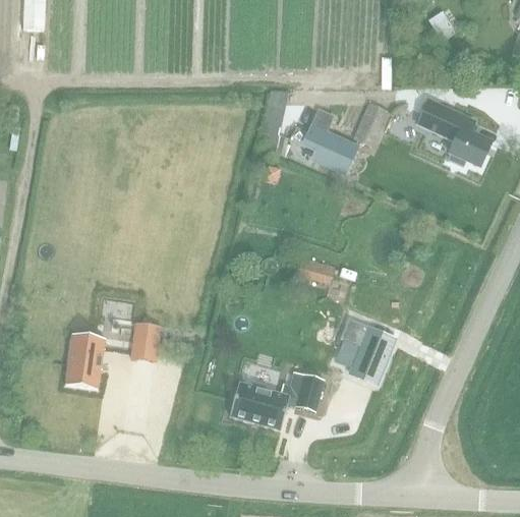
[(24,0),(23,29),(44,30),(45,0),(24,0)]
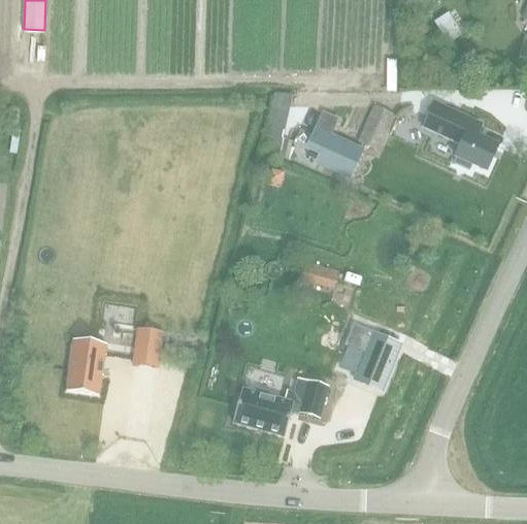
[(447,12),(435,20),(447,39),(459,32),(447,12)]
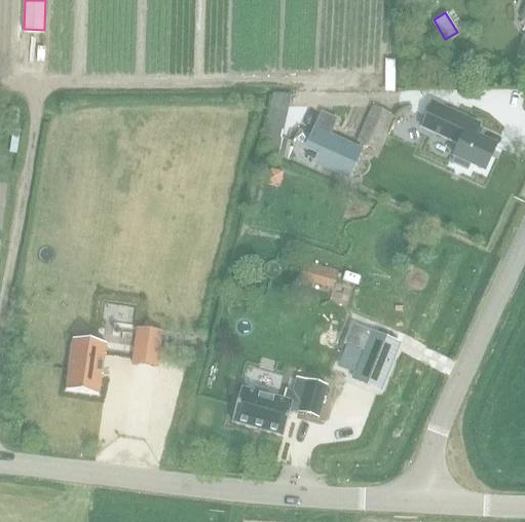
[(434,101),(422,124),(452,138),(453,136),(460,140),(454,153),(485,168),(496,143),(475,133),(480,121),(434,101)]
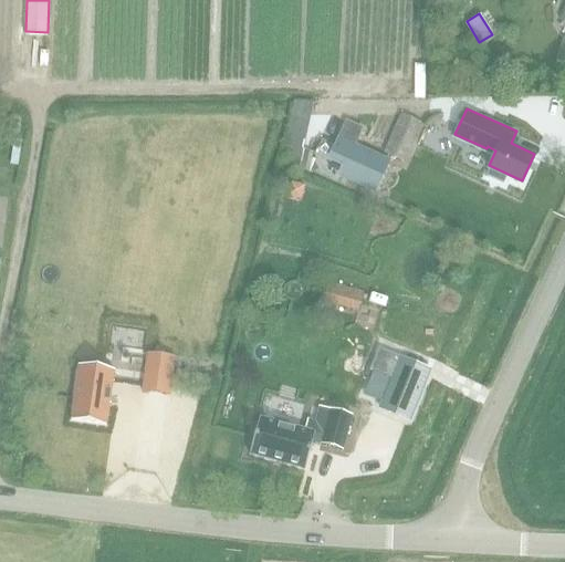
[(385,148),(404,157),(421,120),(401,111),(385,148)]
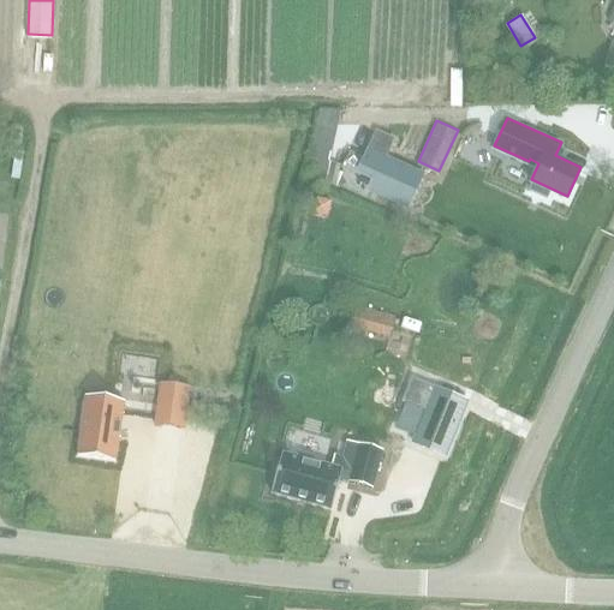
[(377,129),(359,168),(375,175),(369,189),(406,205),(422,171),(385,154),(393,136),(377,129)]
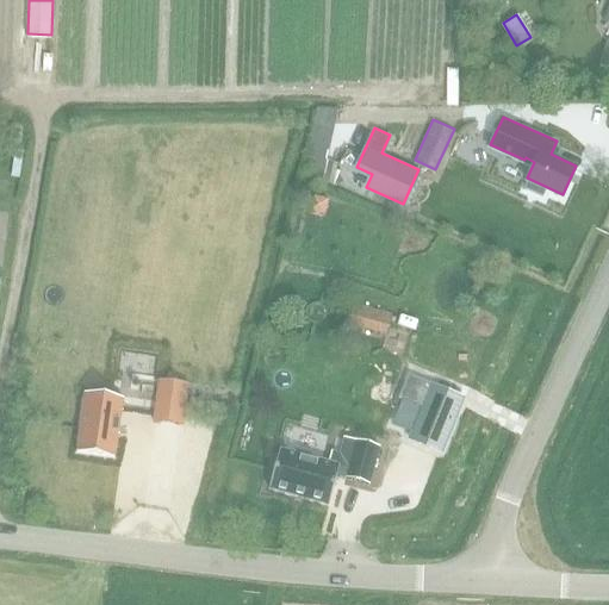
[(308,143),(303,167),(321,175),(324,157),(327,147),(309,143),(308,143)]
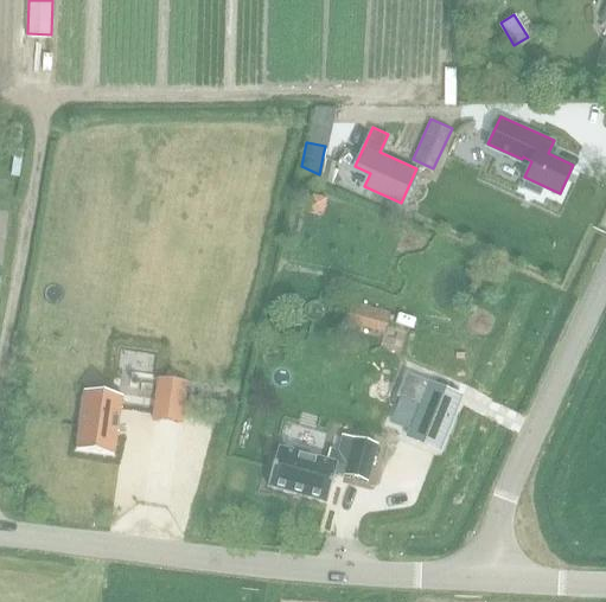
[(335,172),(332,180),(344,186),(346,178),(335,172)]
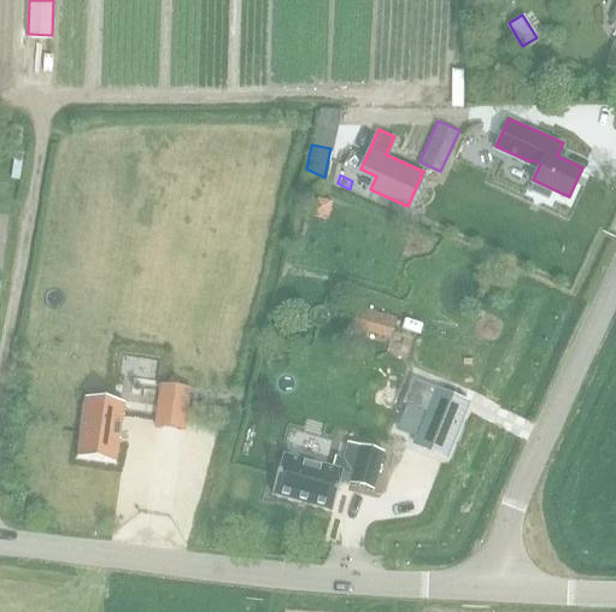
[(315,199),(311,213),(326,217),(329,201),(315,199)]
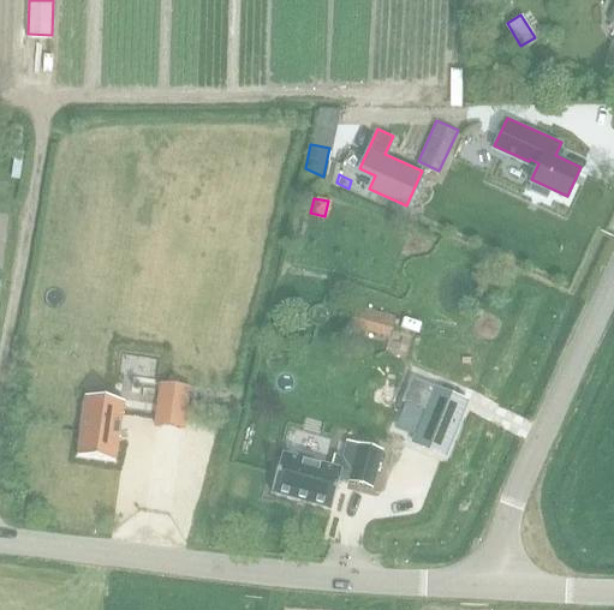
[(357,305),(352,324),(389,335),(395,315),(357,305)]
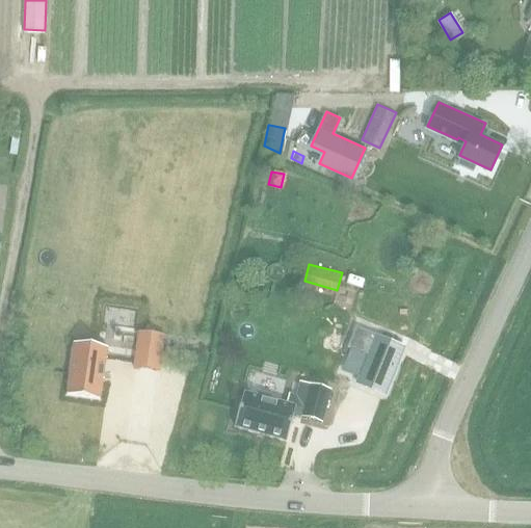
[(357,326),(351,344),(370,351),(361,374),(357,380),(386,391),(404,345),(357,326)]
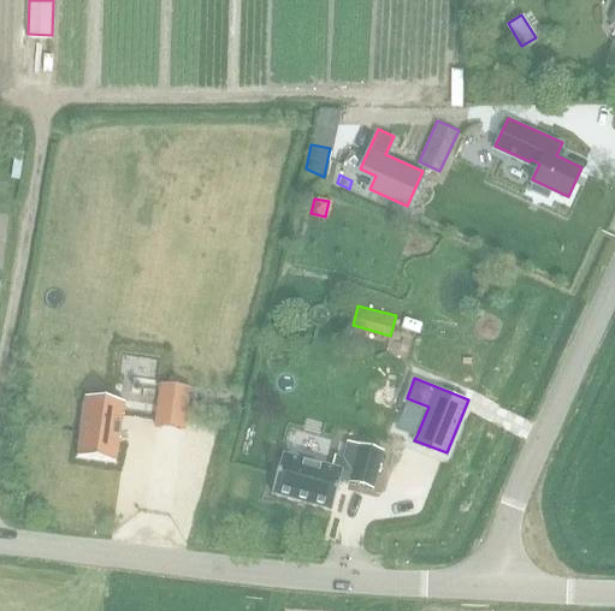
[(163,380),(157,420),(185,423),(191,384),(163,380)]
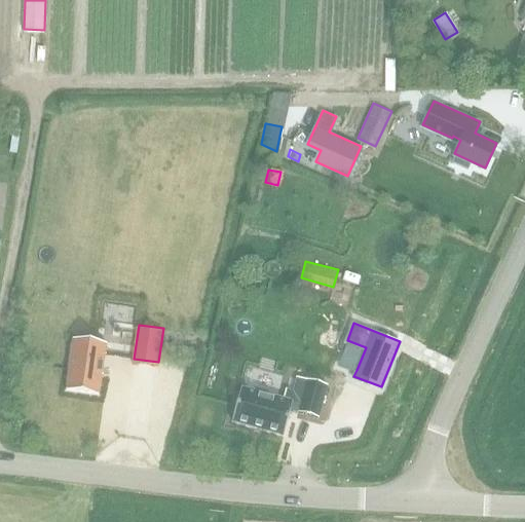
[(74,336),(67,385),(100,390),(107,341),(74,336)]
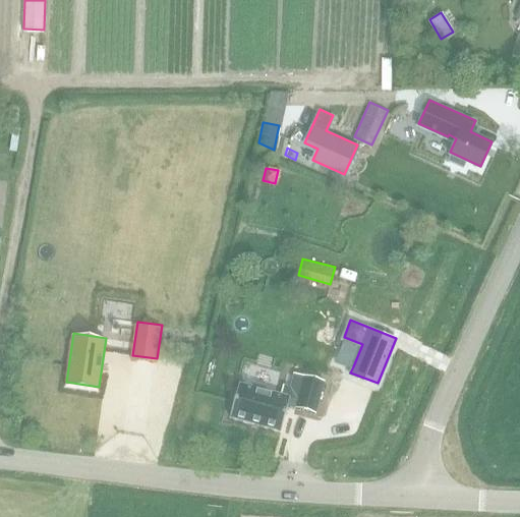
[(239,381),(230,415),(278,428),(286,402),(294,404),(294,405),(314,410),(323,381),(302,375),(298,387),(284,384),(282,393),(239,381)]
